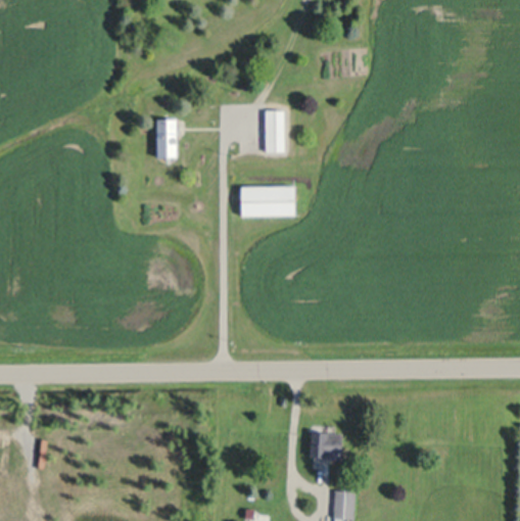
[(284,152),(266,152),(265,110),(283,109),(284,152)]
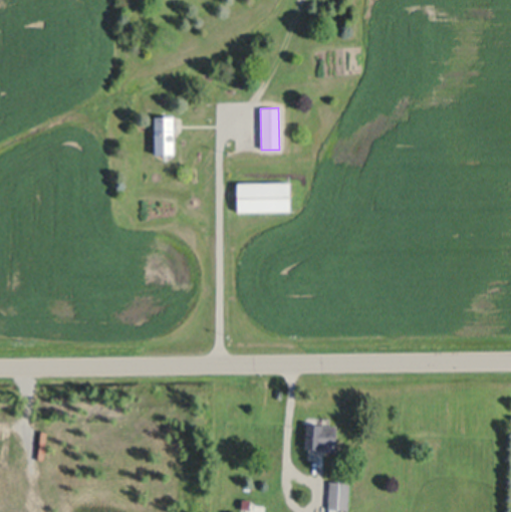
[(174,154),(155,155),(154,116),(173,116),(174,154)]
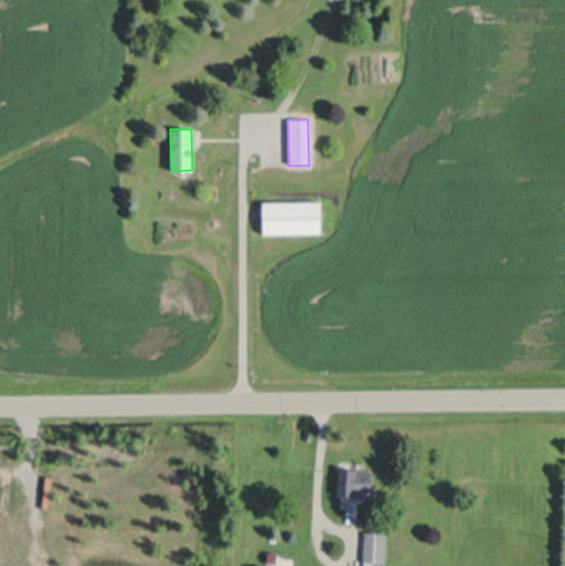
[(320,234),(263,235),(262,204),(320,203),(320,234)]
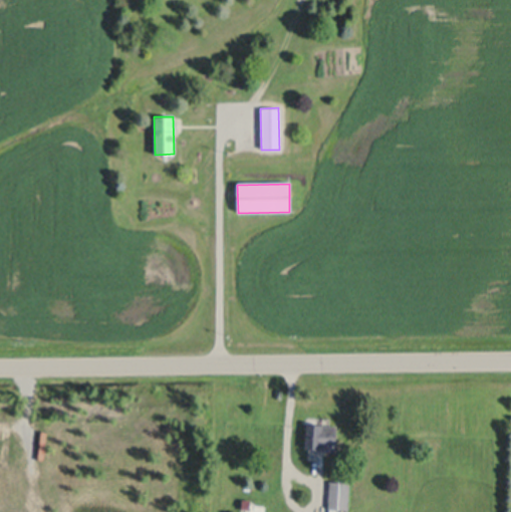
[(336,427),(334,451),(304,449),(306,423),(322,424),(322,426),(336,427)]
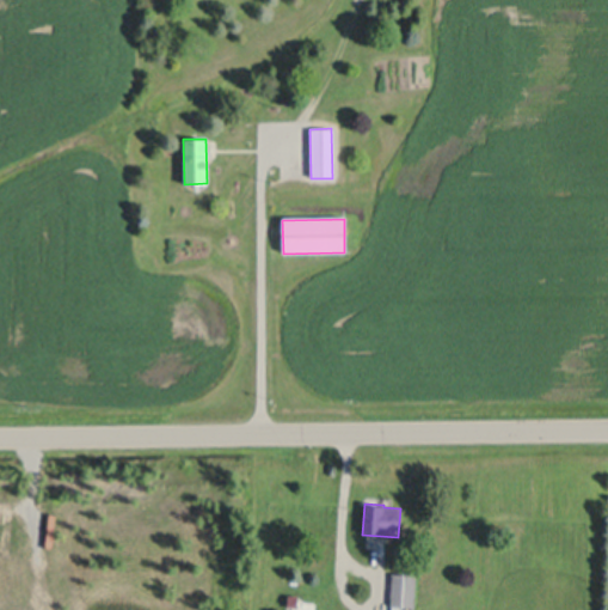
[(416,577),(413,608),(390,607),(391,574),(416,577)]
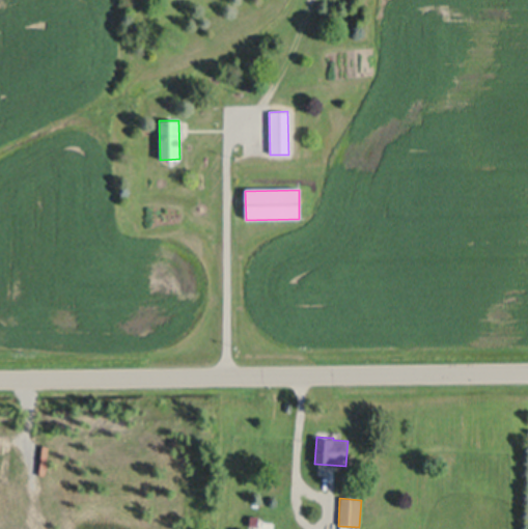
All buildings are outlined.
